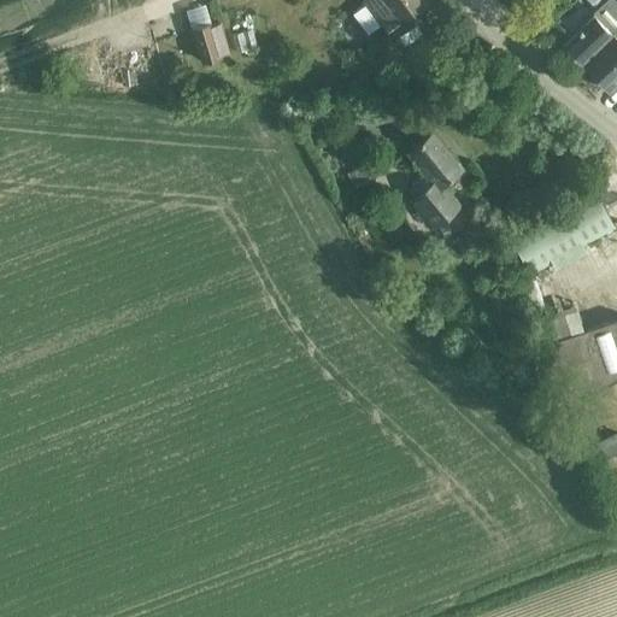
[(365,6),(353,15),(368,34),(380,25),(381,24),(387,33),(399,23),(424,5),(421,0),(364,0),(364,1),(366,5),(365,6)]
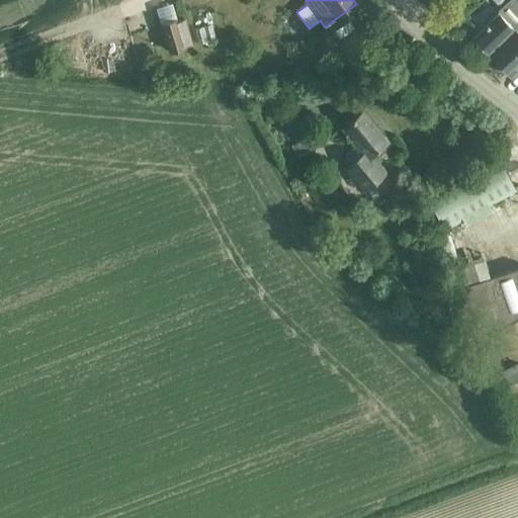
[(517,0),(512,0),(499,14),(499,13),(472,39),(489,55),(517,25),(517,0)]
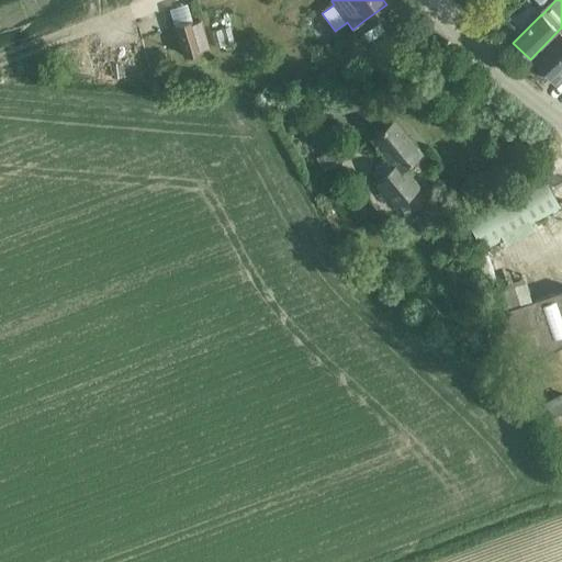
[(189,25),(173,30),(182,58),(198,53),(198,52),(208,48),(200,22),(191,24),(189,25)]
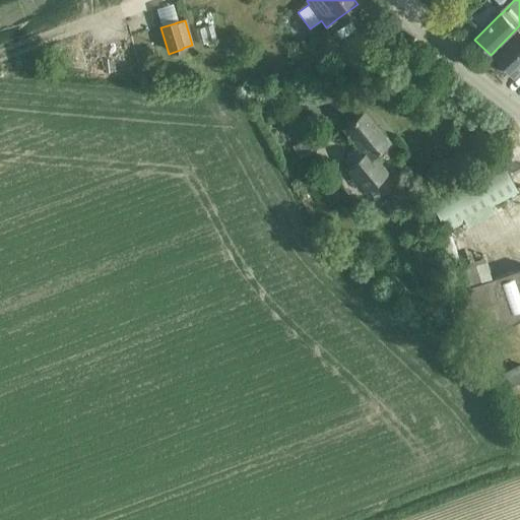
[(519,25),(491,55),(491,56),(492,55),(513,77),(519,69),(519,25)]
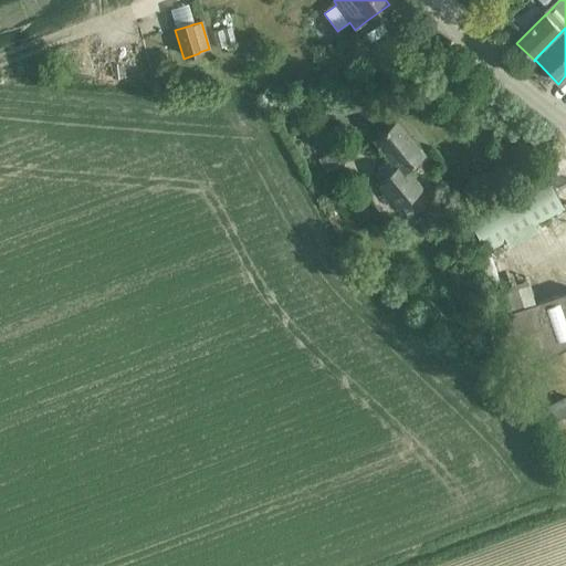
[(123,61),(108,62),(109,76),(124,74),(125,80),(137,79),(135,58),(123,59),(123,61)]
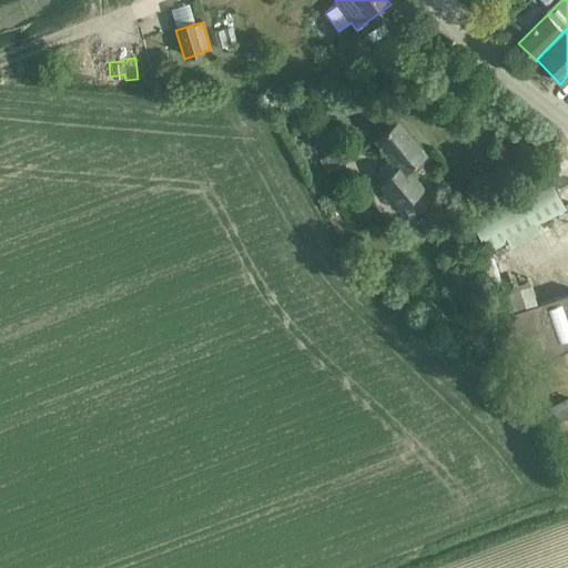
[(324,123),(312,131),(331,162),(343,153),(324,123)]
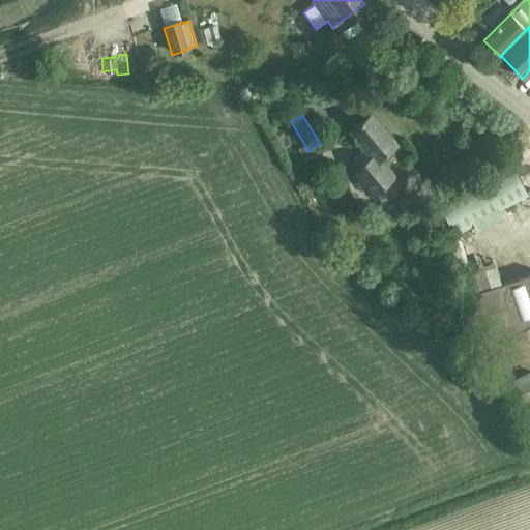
[(395,173),(381,155),(393,145),(370,115),(348,133),(370,159),(354,172),(363,183),(372,193),(395,173)]
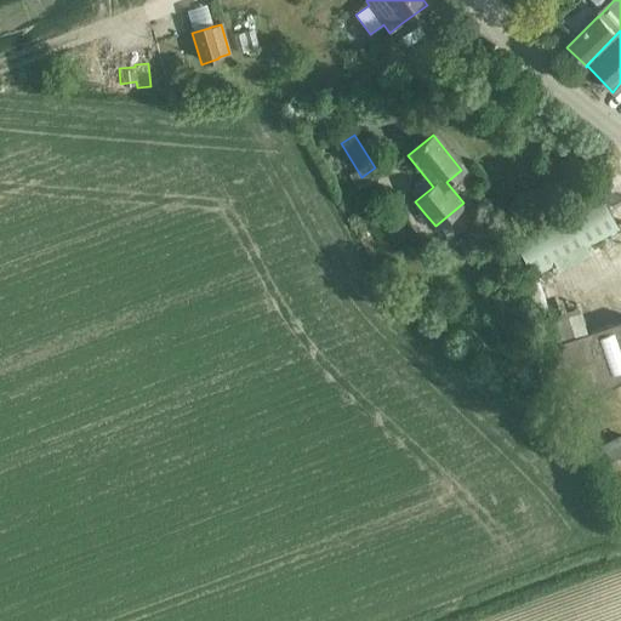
[(594,183),(508,231),(535,278),(556,266),(557,267),(588,250),(587,249),(620,231),(594,183)]
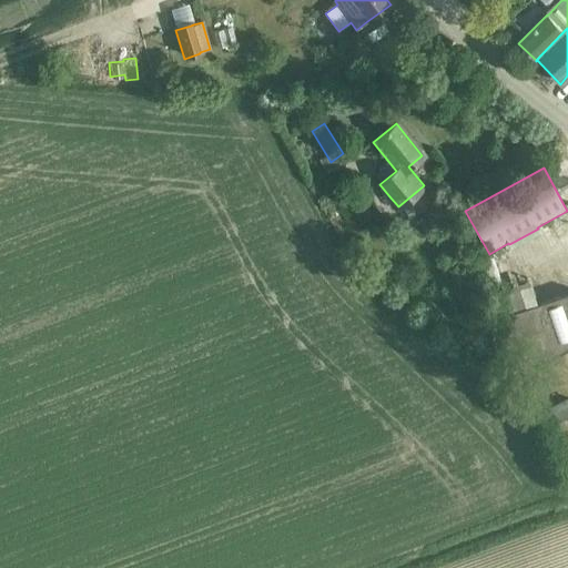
[(433,188),(402,205),(409,217),(440,201),(433,188)]
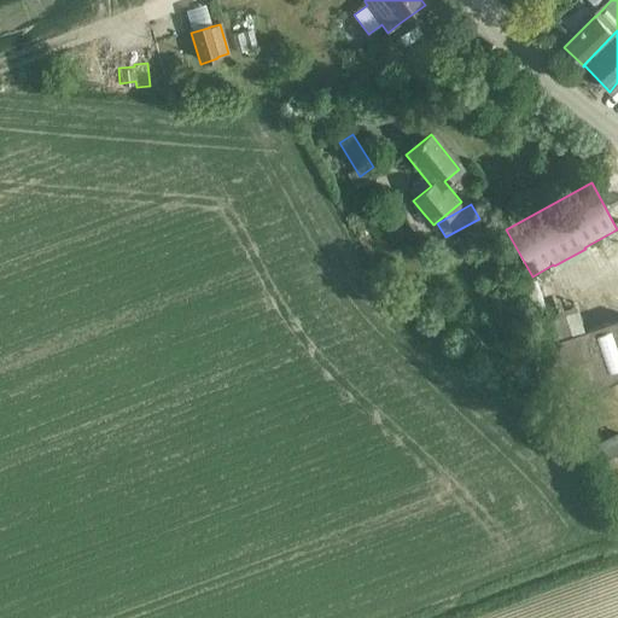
[(567,327),(581,324),(575,303),(561,307),(567,327)]
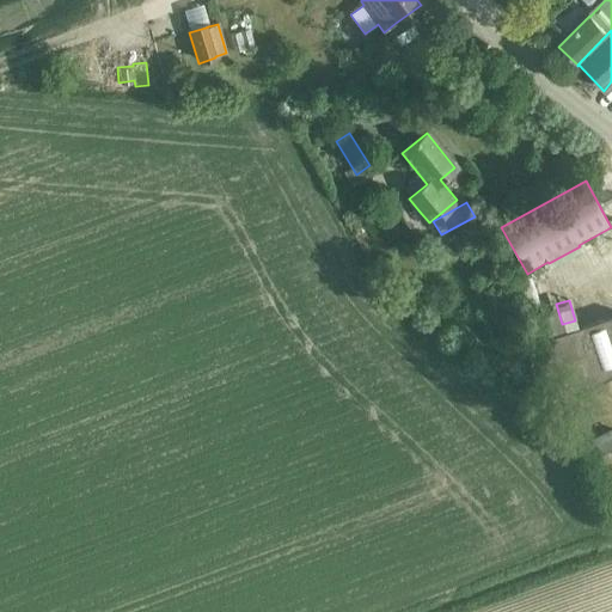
[(551,337),(540,341),(560,402),(611,375),(611,316),(573,329),(551,337)]
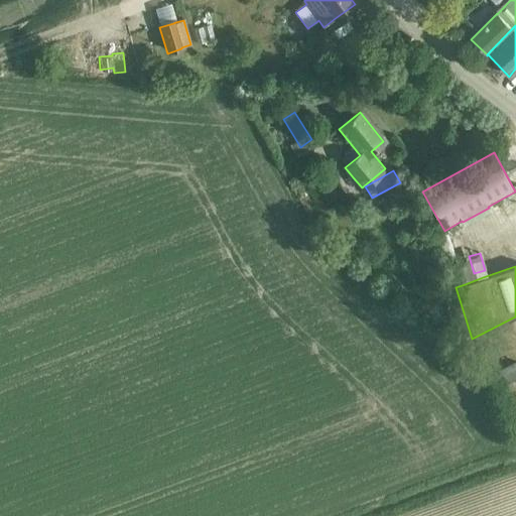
[(493,388),(515,377),(515,362),(487,376),(493,388)]
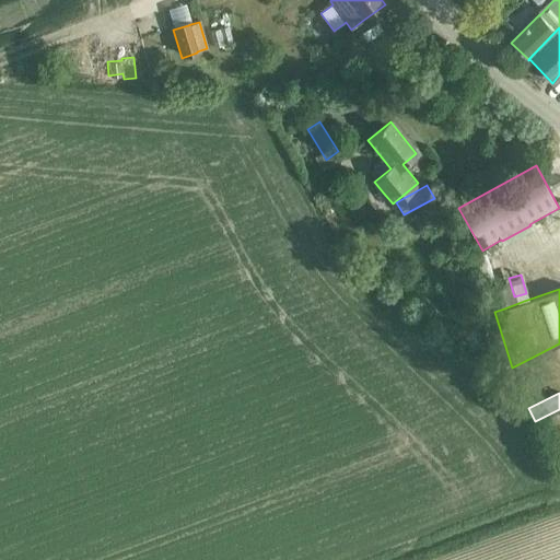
All buildings are outlined.
